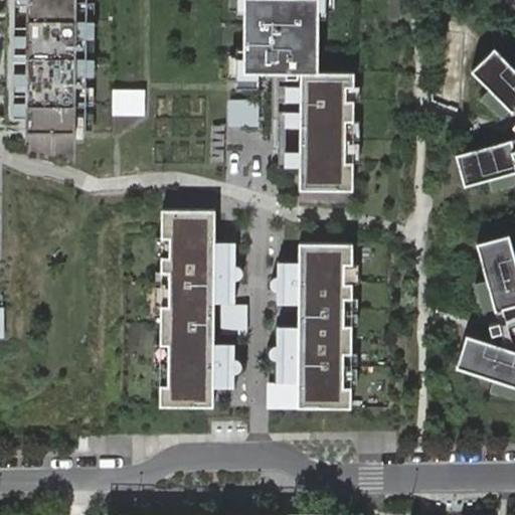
[(3,0),(2,118),(14,118),(14,117),(14,105),(14,82),(14,70),(14,61),(14,53),(15,45),(15,33),(14,0),(3,0)]
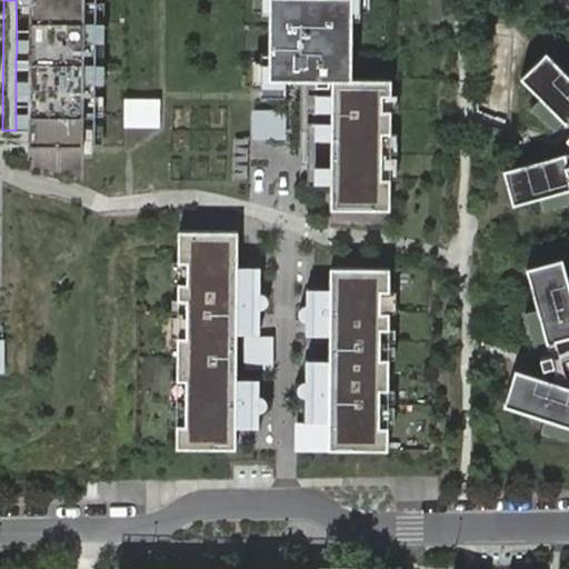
[(86,0),(30,0),(30,37),(30,50),(30,59),(16,59),(16,68),(30,68),(30,78),(30,91),(29,116),(29,129),(29,146),(85,147),(86,0)]
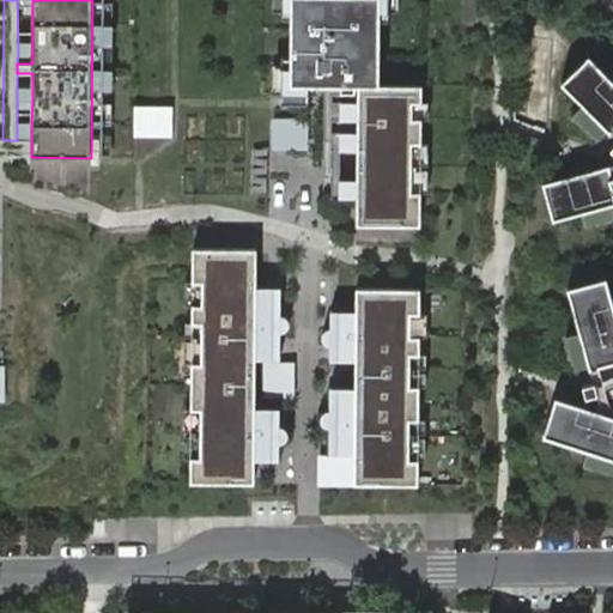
[(422,86),(380,85),(380,0),(291,0),(290,85),(340,85),(340,95),(354,95),(354,85),(358,85),(357,225),(420,226),(422,192),(412,192),(412,144),(422,144),(422,119),(412,119),(413,103),(422,103),(422,86)]
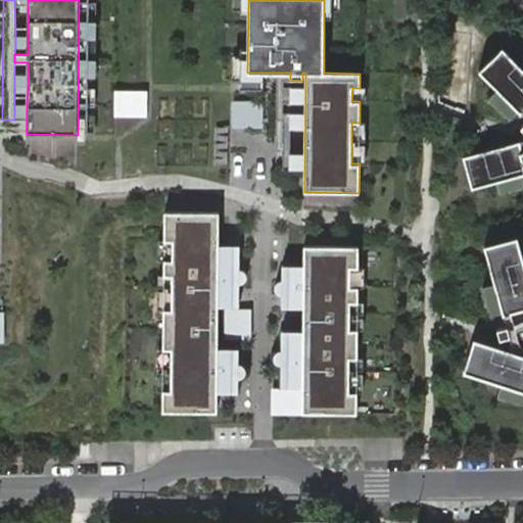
[(28,34),(15,34),(15,46),(28,46),(28,34)]
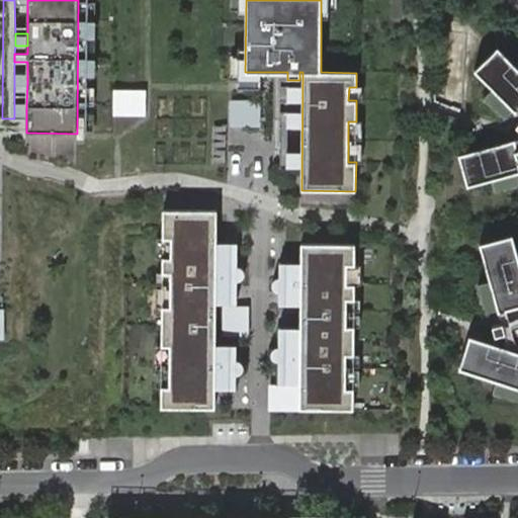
[(517,67),(498,47),(473,70),(492,88),(512,109),(515,111),(516,110),(517,107),(517,67)]
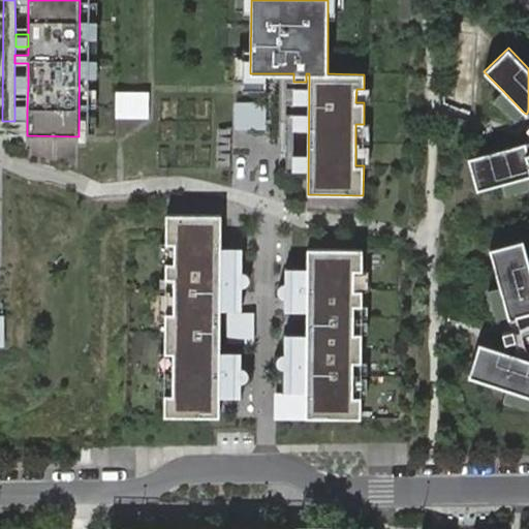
[(28,72),(14,72),(14,85),(28,85),(28,72)]
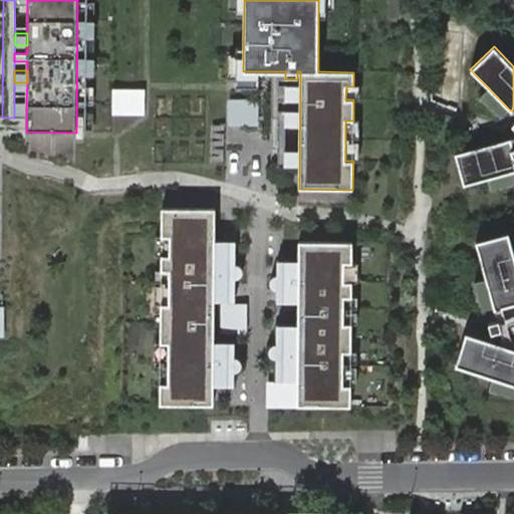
[(508,108),(488,87),(480,95),(500,115),(508,108)]
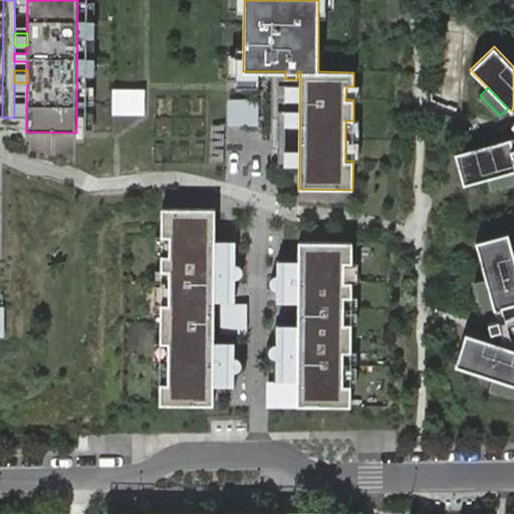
[(223,96),(223,125),(250,125),(251,97),(223,96)]
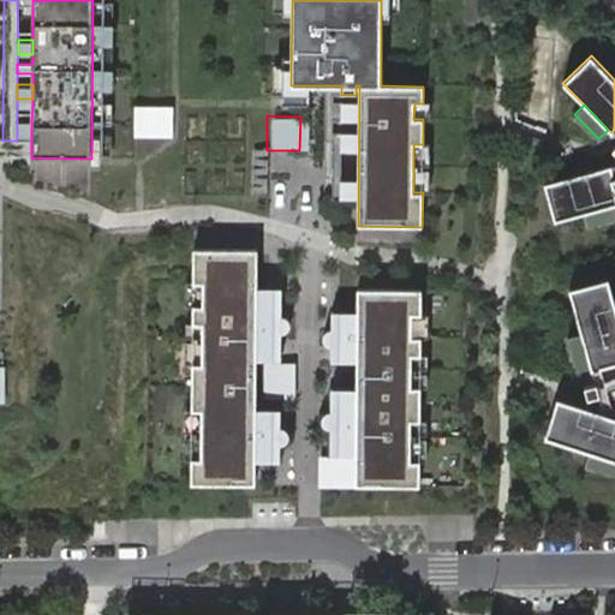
[(31,125),(17,125),(17,139),(31,139),(31,125)]
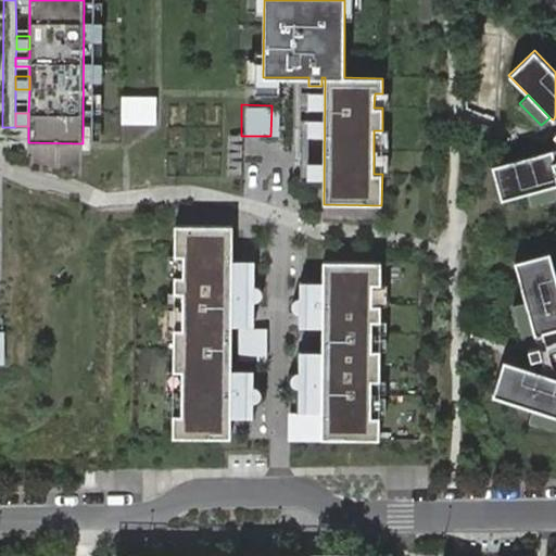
[(555,161),(555,162),(553,151),(553,150),(492,166),(501,201),(528,193),(555,186),(555,161)]
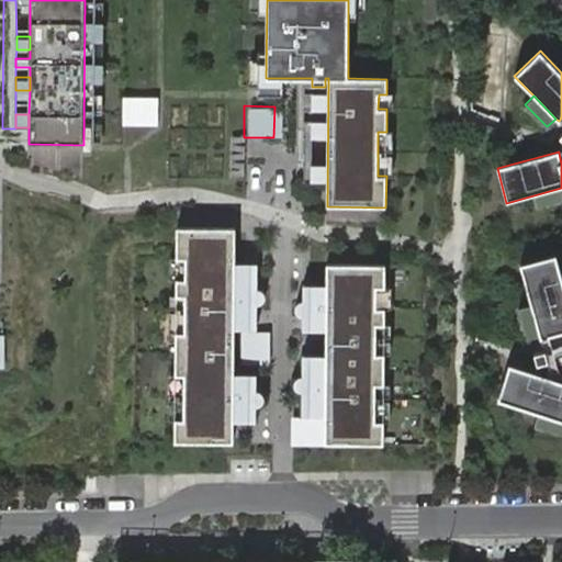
[(561,200),(561,188),(534,195),(537,208),(561,200)]
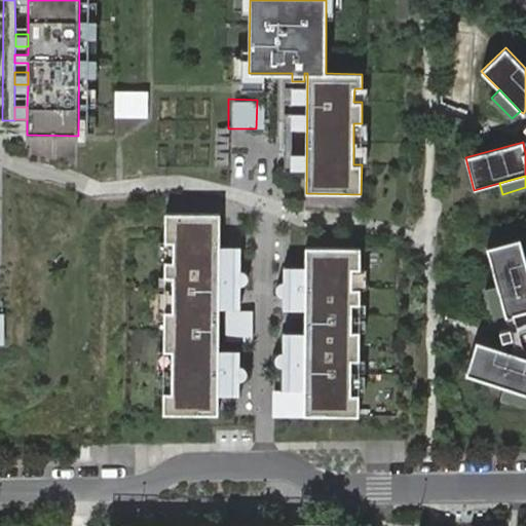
[(220,214),(165,214),(165,242),(173,242),(173,262),(164,262),(164,277),(173,277),(173,311),(164,311),(164,351),(172,351),(172,392),(163,392),(163,414),(219,414),(219,377),(219,368),(220,283),(220,272),(220,214)]
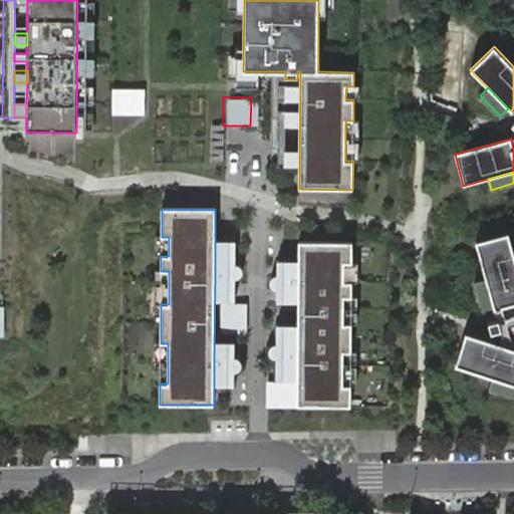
[(513,252),(508,232),(475,241),(485,278),(493,306),(494,309),(495,308),(502,307),(513,303),(513,252)]
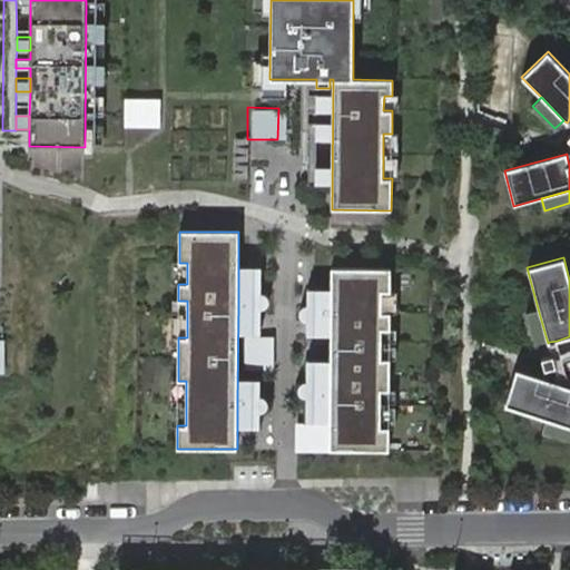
[(391,268),(331,268),(331,308),(331,318),(331,384),(331,394),(330,423),(330,450),(389,451),(390,428),(381,428),(381,391),(390,391),(390,359),(381,359),(382,330),(390,330),(391,313),(382,313),(382,292),(391,292),(391,268)]
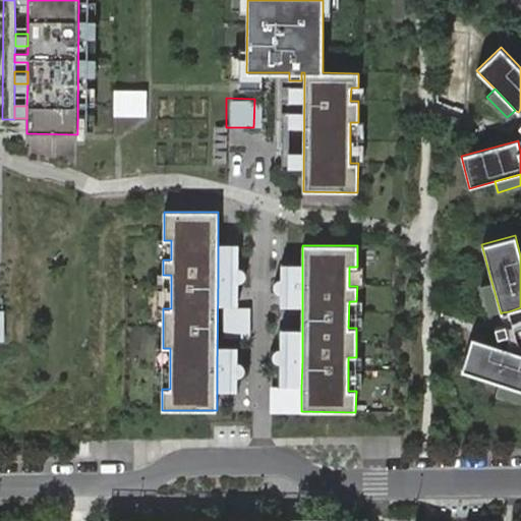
[(232,268),(218,270),(218,280),(232,282),(239,282),(243,281),(246,277),(247,275),(245,271),(242,268),(232,268)]
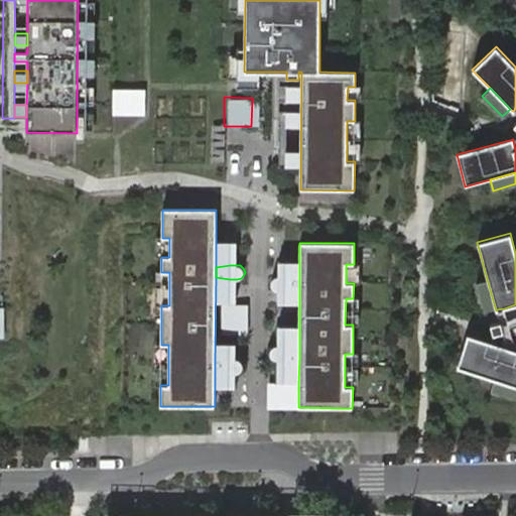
[(299,288),(299,279),(285,276),(275,277),(272,279),(271,281),(271,285),(273,289),(277,290),(285,290),(299,288)]
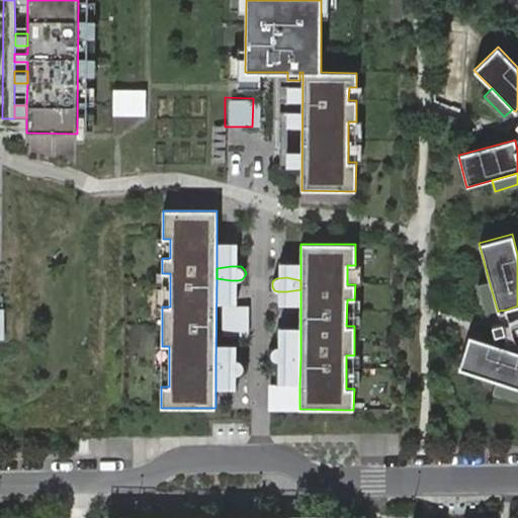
[(489,280),(479,283),(486,312),(497,309),(489,280)]
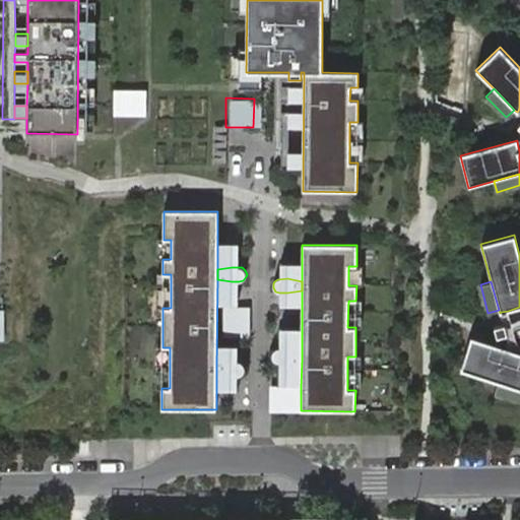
[(508,311),(501,312),(503,320),(504,324),(507,334),(511,349),(519,351),(519,344),(517,343),(510,318),(508,311)]
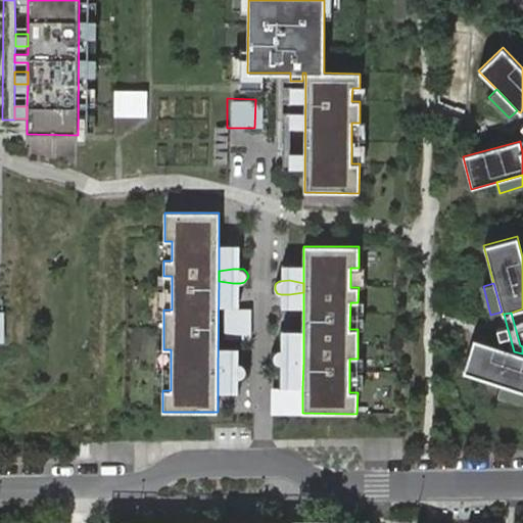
[(250,315),(228,314),(227,339),(250,339),(250,315)]
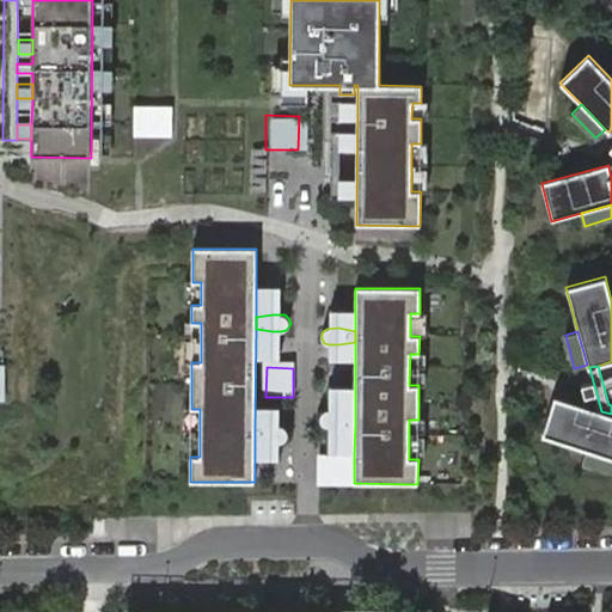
[(593,381),(581,385),(585,397),(597,393),(593,381)]
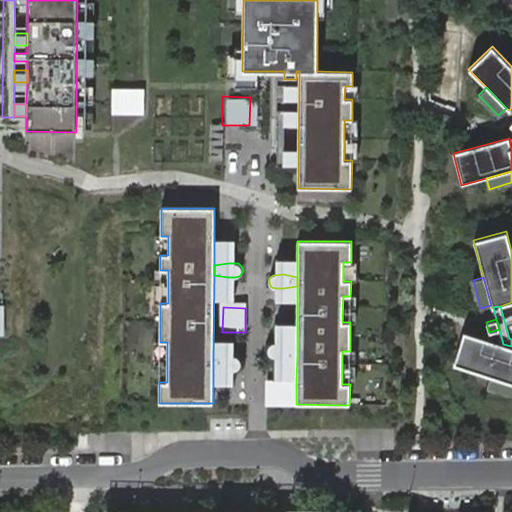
[(511,346),(503,344),(464,331),(454,364),(491,376),(511,383),(511,346)]
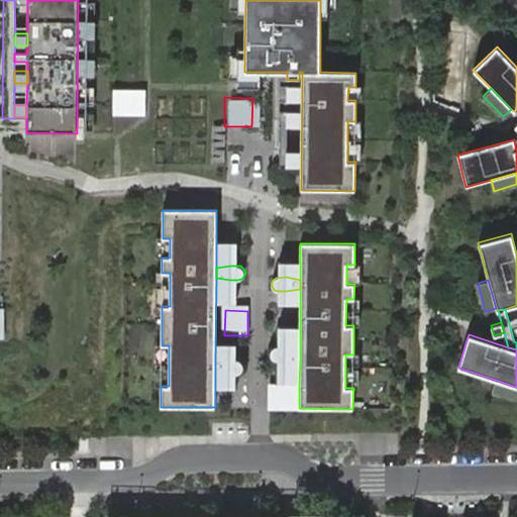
[(285,360),(300,357),(300,348),(286,345),(278,345),(274,347),(271,350),(271,355),(272,357),(275,359),(285,360)]
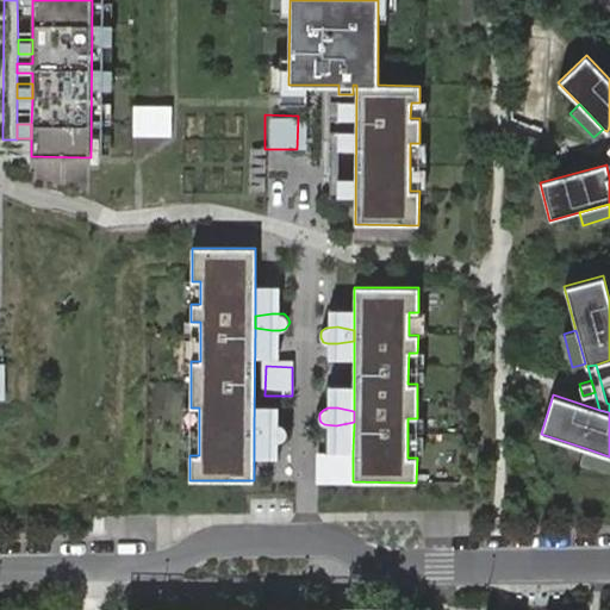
[(271,424),(254,427),(254,437),(271,441),(280,441),(285,440),(287,435),(287,430),(286,428),(282,424),(271,424)]
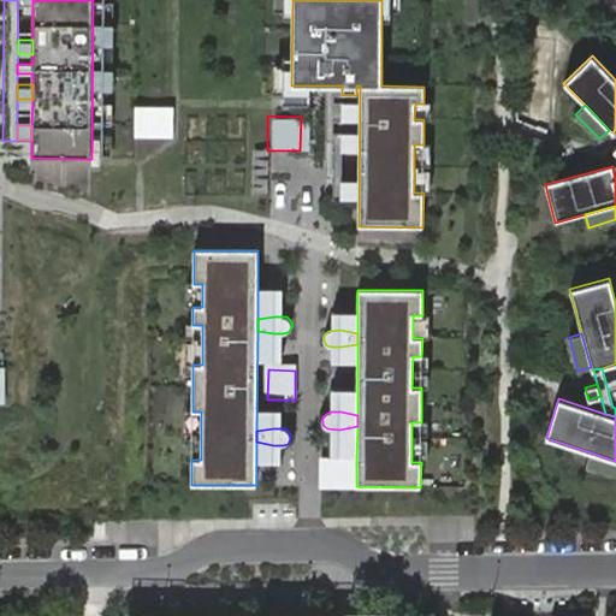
[(615,461),(591,452),(587,466),(615,474),(615,461)]
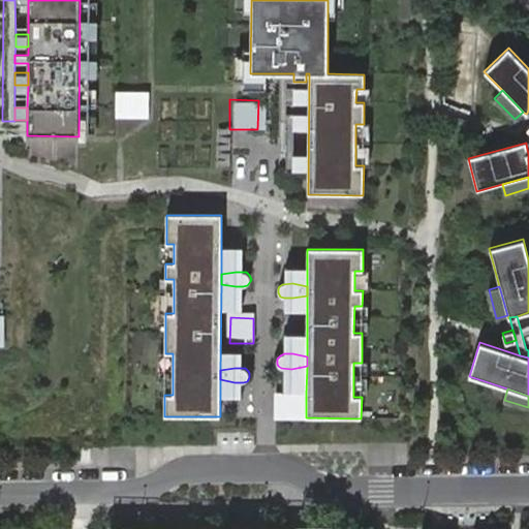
[(306,393),(276,393),(276,417),(306,417),(306,393)]
